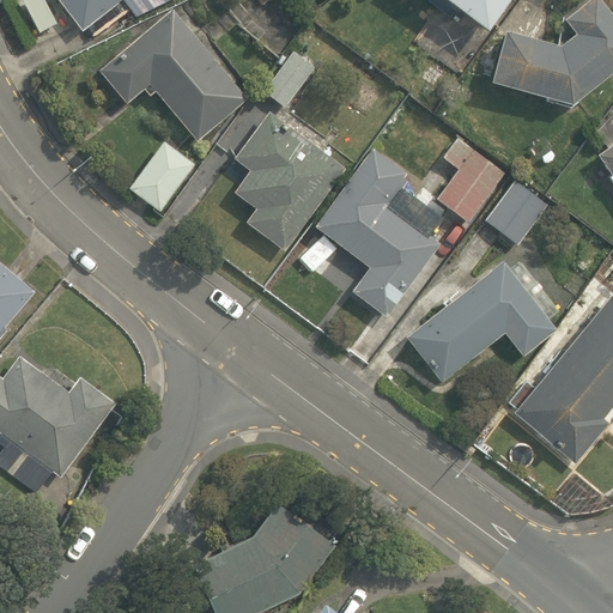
[(59,0),(83,31),(120,2),(133,20),(156,11),(167,0),(59,0)]
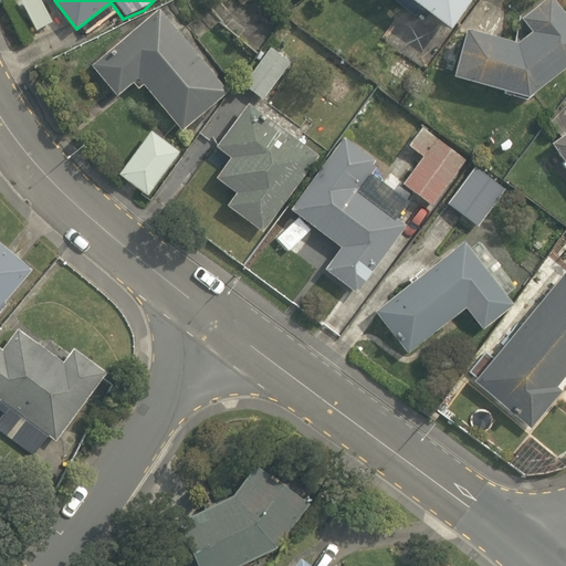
[(416,0),(451,25),(470,0),(416,0)]
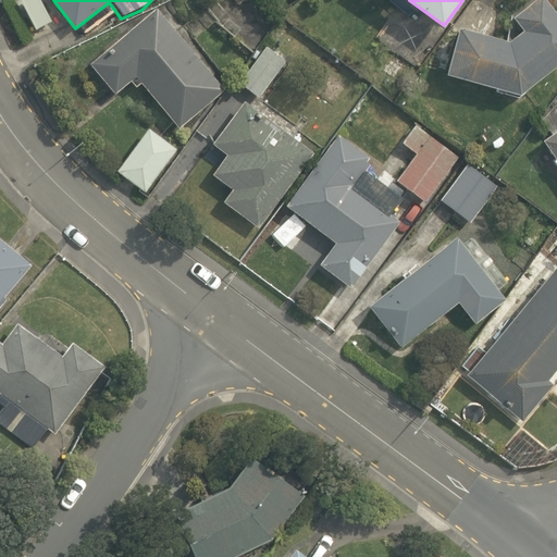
[(510,39),(459,25),(446,73),(520,94),(556,65),(556,12),(547,0),(535,0),(514,16),(523,29),(510,39)]
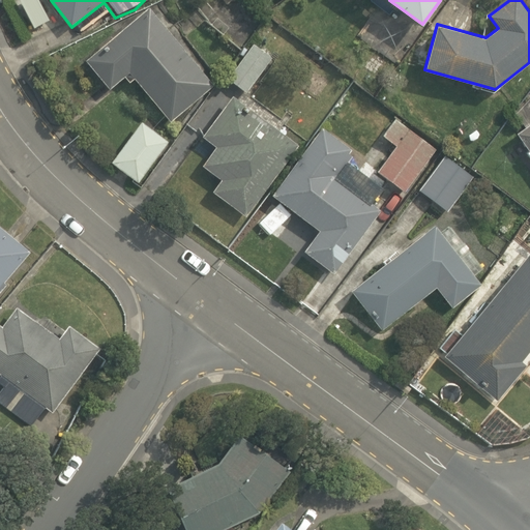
[(171,122),(215,85),(150,7),(86,59),(110,89),(124,77),(129,83),(135,79),(171,122)]
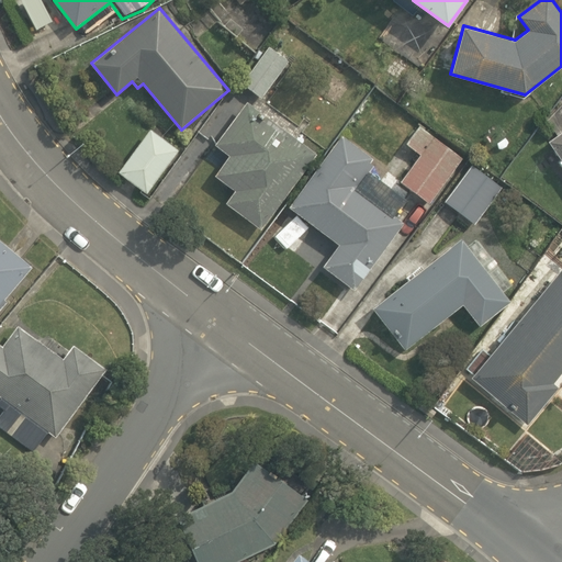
[(262,98),(290,62),(269,46),(242,83),(262,98)]
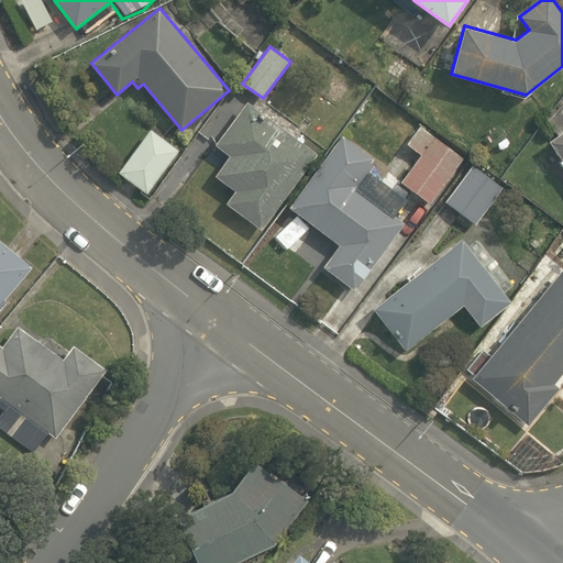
[(318,154),(249,101),(214,145),(230,156),(214,176),(235,191),(227,203),(262,230),(318,154)]
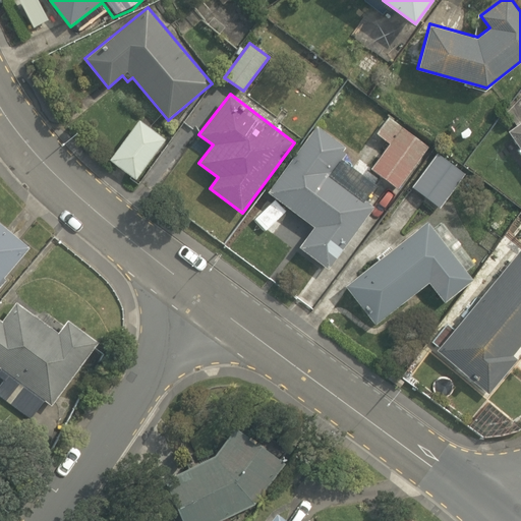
[(166,139),(139,119),(110,160),(137,179),(166,139)]
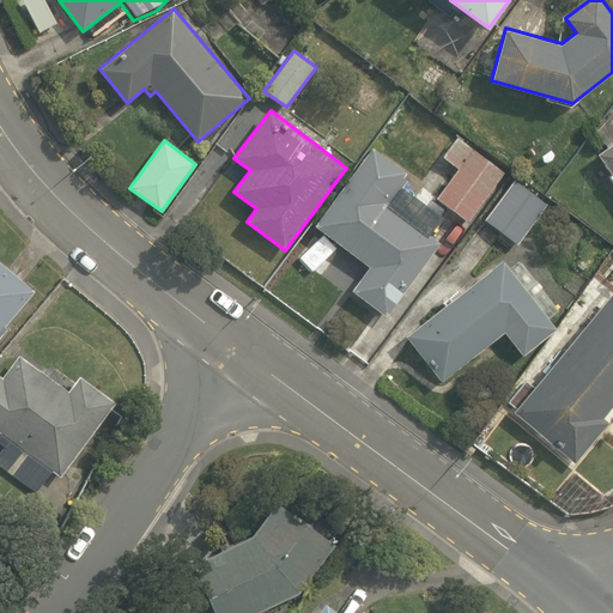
[(612,144),(599,155),(612,174),(610,176),(612,181),(612,144)]
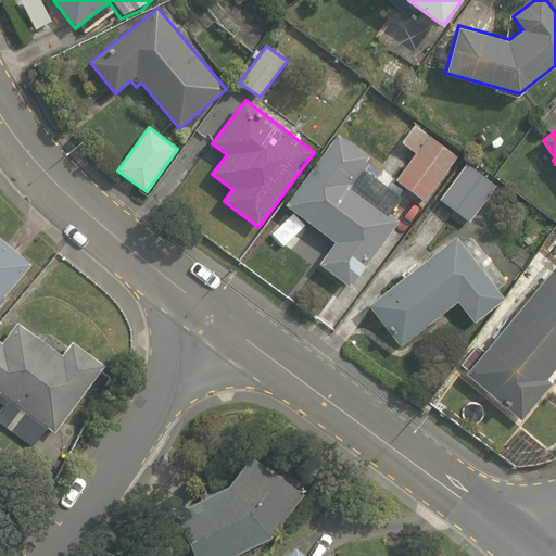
[(335,242),(319,263),(351,287),(400,220),(390,213),(402,197),(366,169),(370,164),(366,161),(369,156),(339,133),(286,204),(335,242)]
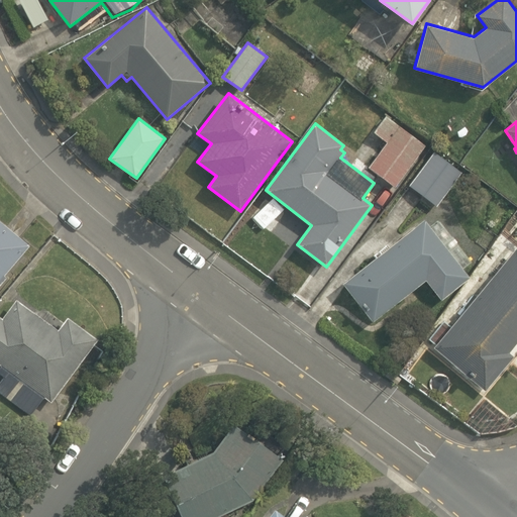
[(395,188),(426,145),(400,125),(369,168),(395,188)]
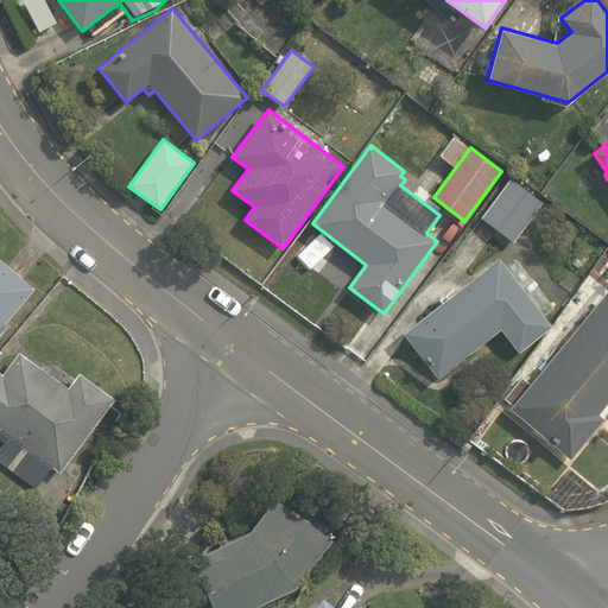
[(514,242),(544,203),(512,178),(481,217),(514,242)]
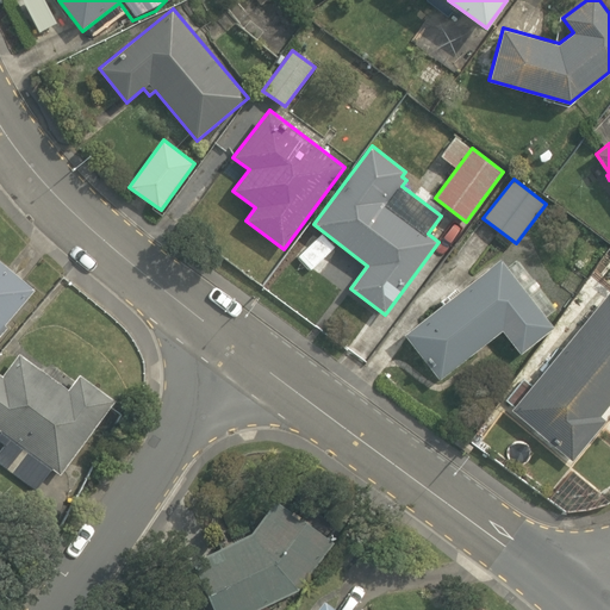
[(36,287),(0,259),(0,336),(8,327),(6,324),(36,287)]
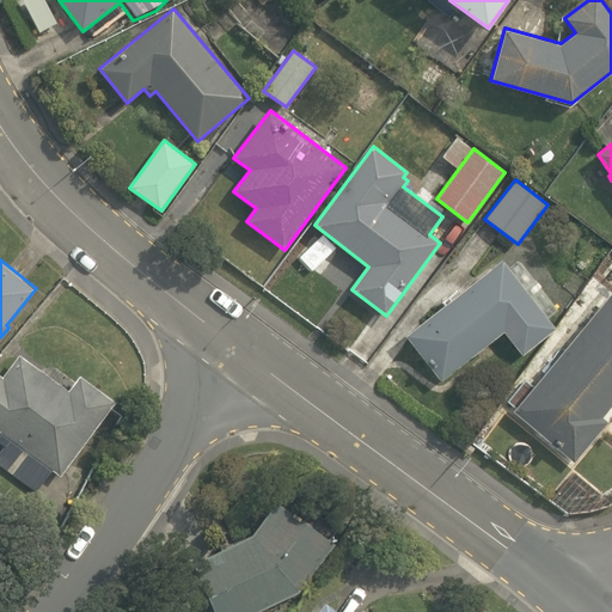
[(502,259),(405,335),(441,380),(505,331),(522,355),(557,329),(548,317),(558,310),(521,261),(510,268),(502,259)]
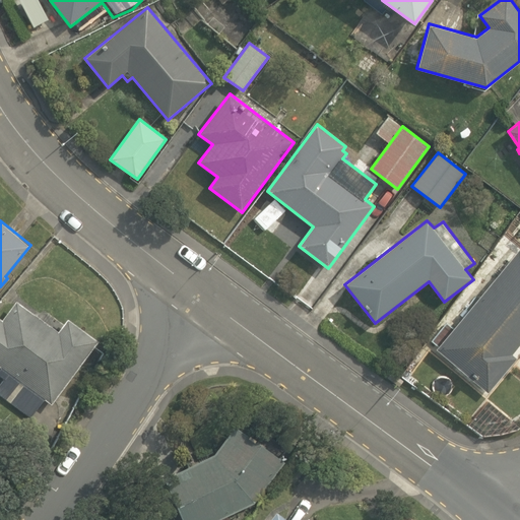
[(513,354),(519,345),(519,250),(453,329),(447,324),(433,341),(438,346),(436,349),(489,393),(517,358),(513,354)]
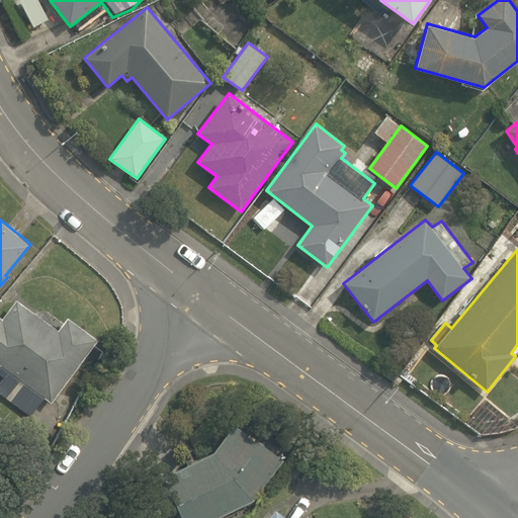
[(45,398),(52,404),(98,339),(68,317),(59,330),(17,299),(3,319),(0,316),(0,364),(1,366),(0,367),(0,374),(4,378),(0,383),(0,393),(30,417),(45,398)]
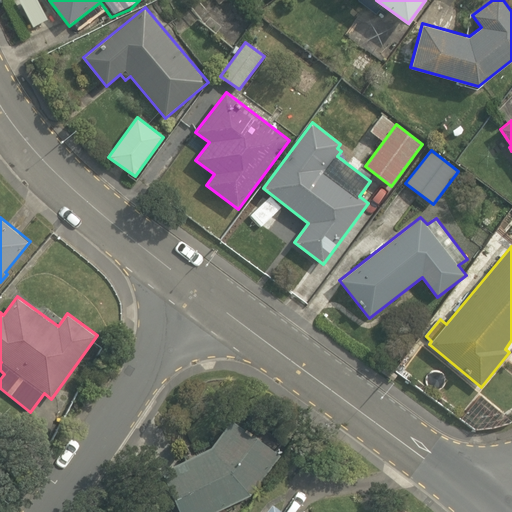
[(211,447),(162,469),(179,511),(214,511),(251,495),(281,454),(235,421),(211,447)]
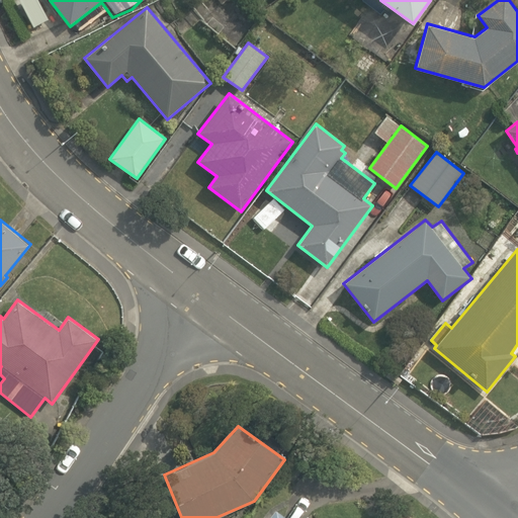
[(287,517),(275,509),(267,517),(287,517)]
